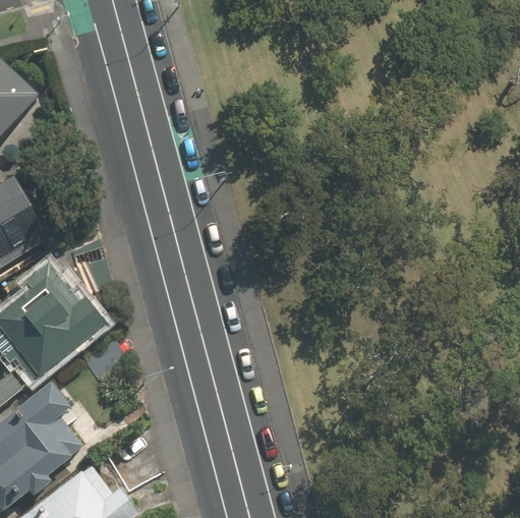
[(0,266),(25,251),(8,224),(0,214),(0,141),(39,100),(0,63),(0,266)]
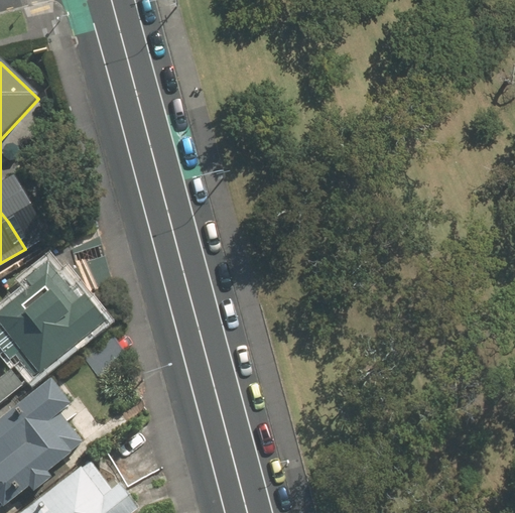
[(101,323),(52,267),(46,260),(25,279),(31,286),(0,312),(0,349),(8,359),(15,353),(36,378),(101,323)]
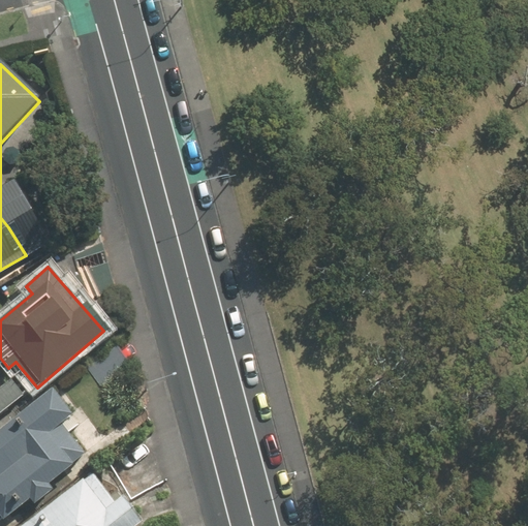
[(0,413),(25,395),(9,376),(0,383),(0,413)]
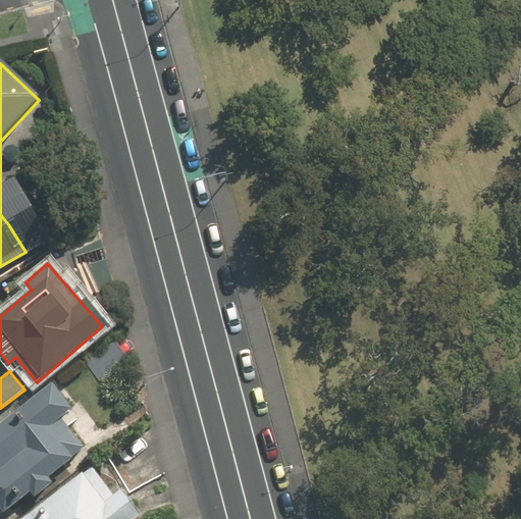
[(49,476),(85,446),(61,417),(73,407),(50,380),(0,422),(0,512),(1,511),(4,515),(9,510),(30,492),(34,497),(53,481),(49,476)]
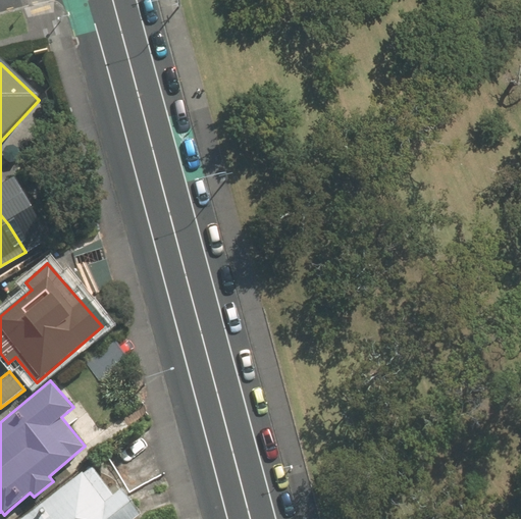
[(18,518),(134,518),(140,515),(121,488),(112,495),(92,466),(18,518)]
